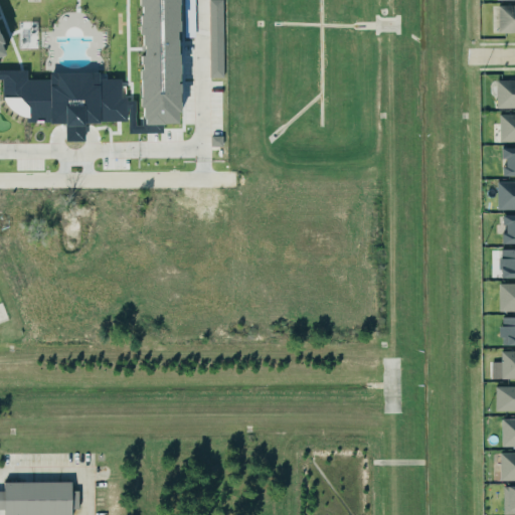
[(0,0),(138,0),(138,8),(141,8),(141,15),(139,15),(139,35),(141,35),(141,46),(143,46),(143,57),(140,56),(139,66),(142,65),(141,70),(139,70),(139,108),(142,108),(142,119),(144,119),(144,125),(177,124),(176,113),(179,113),(178,49),(177,49),(177,46),(179,46),(179,41),(177,41),(176,32),(179,32),(178,0),(0,0),(0,56),(5,55),(0,45),(3,43),(0,36),(0,0)]
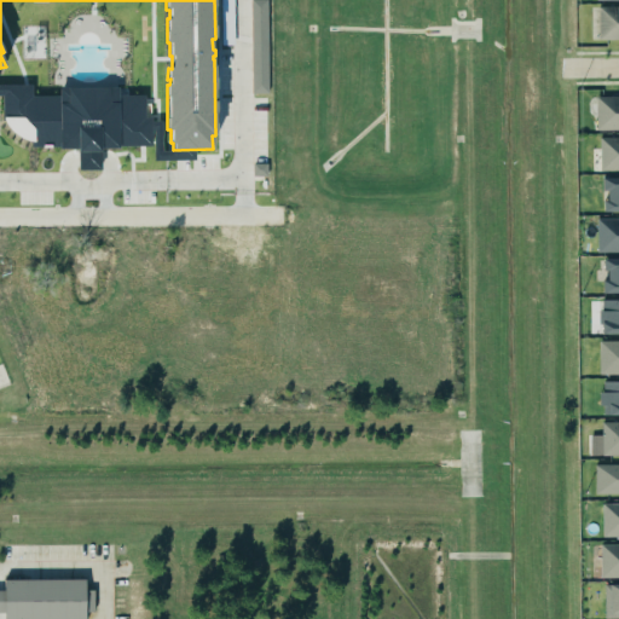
[(0,0),(0,94),(9,94),(9,104),(33,151),(86,149),(87,172),(109,171),(109,150),(157,148),(155,96),(127,97),(127,88),(68,91),(40,105),(40,86),(13,87),(7,76),(28,65),(0,9),(0,0)]
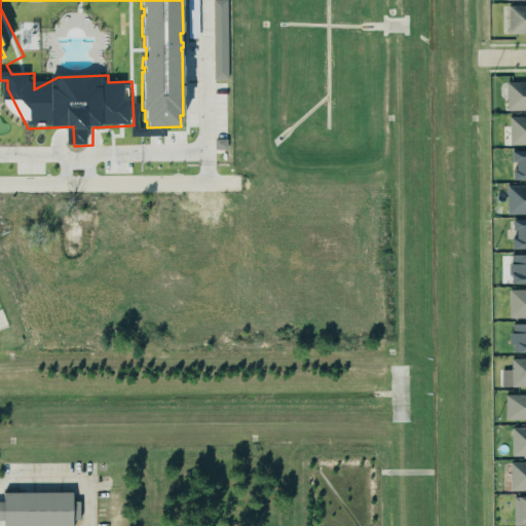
[(214,79),(213,0),(227,0),(227,79),(214,79)]
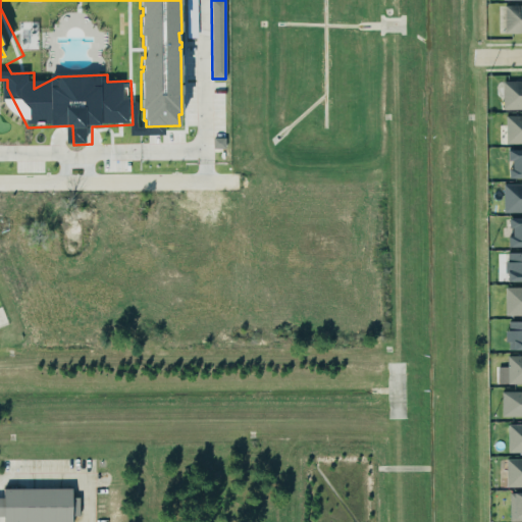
[(521,4),(503,4),(502,33),(521,33),(521,4)]
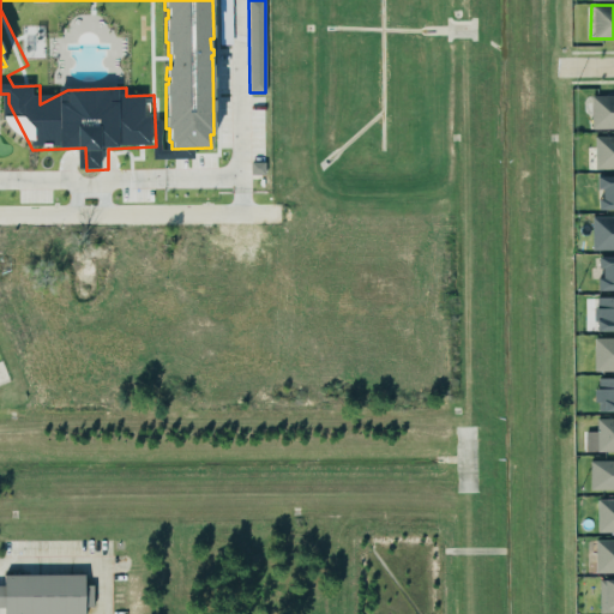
[(589,128),(613,127),(613,95),(589,95),(589,128)]
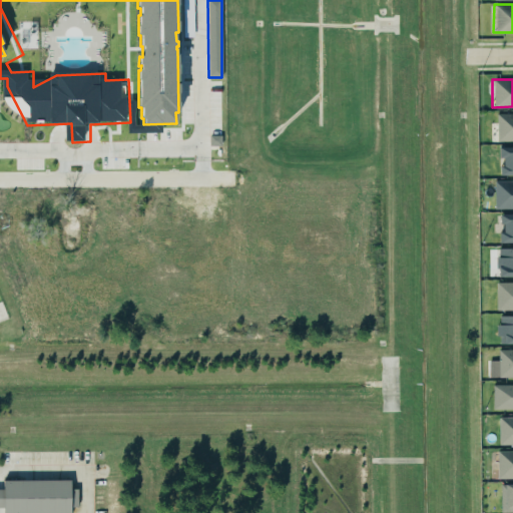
[(495,140),(512,140),(512,113),(495,113),(495,140)]
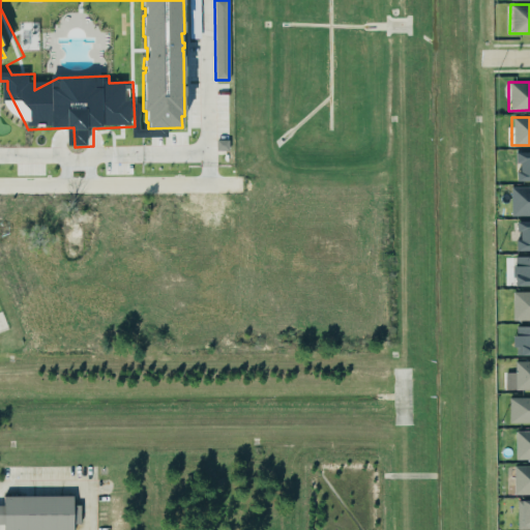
[(233,151),(233,142),(221,142),(221,151),(233,151)]
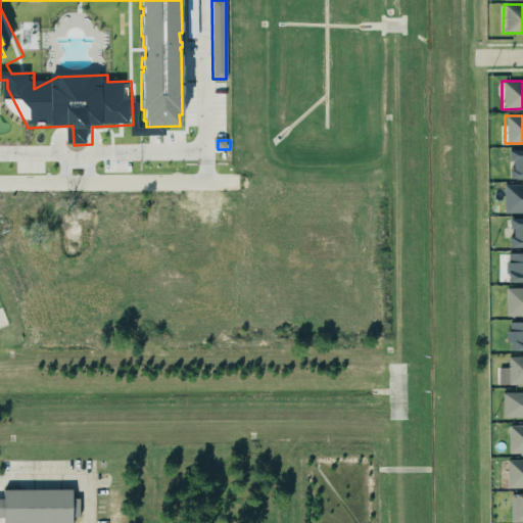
[(522,178),(522,149),(504,150),(504,159),(508,159),(509,169),(505,169),(505,179),(522,178)]
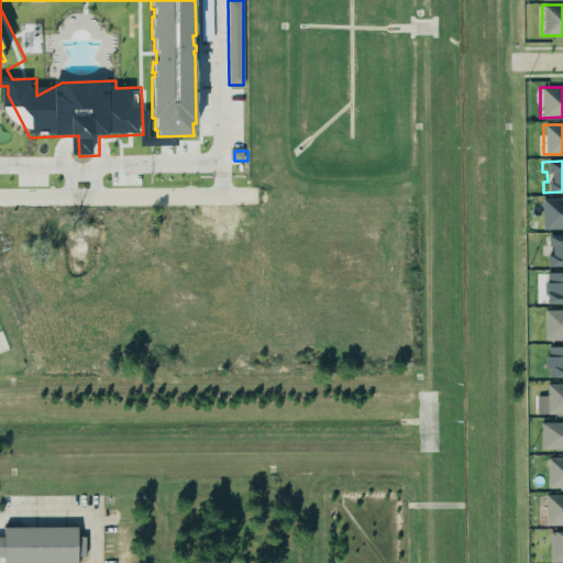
[(541,230),(562,229),(562,198),(541,199),(541,230)]
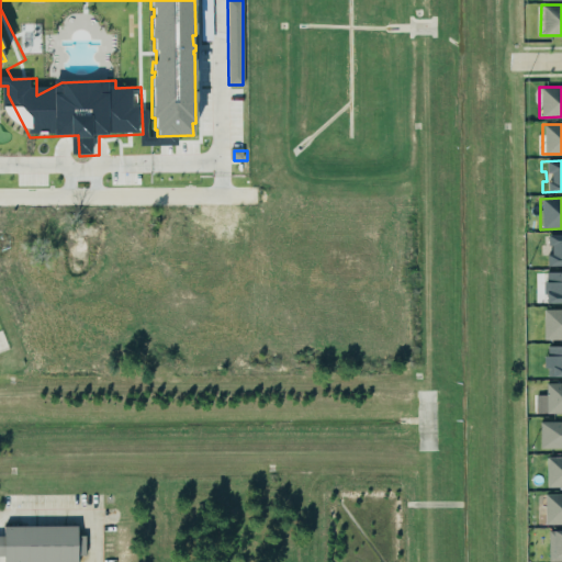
[(561,265),(561,234),(543,235),(543,266),(561,265)]
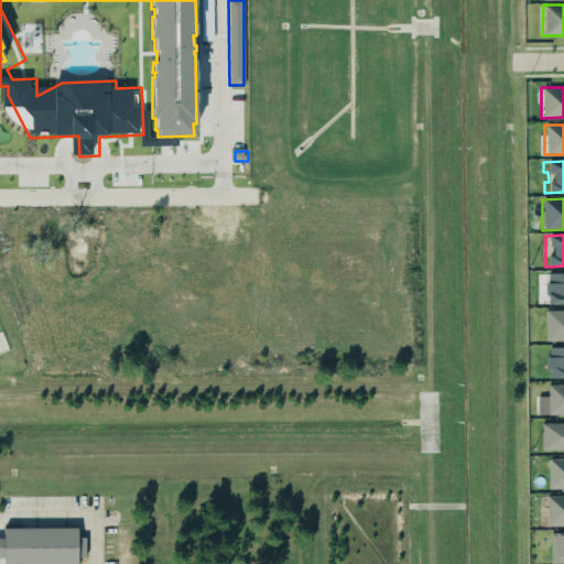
[(563,272),(545,272),(544,303),(563,303),(563,272)]
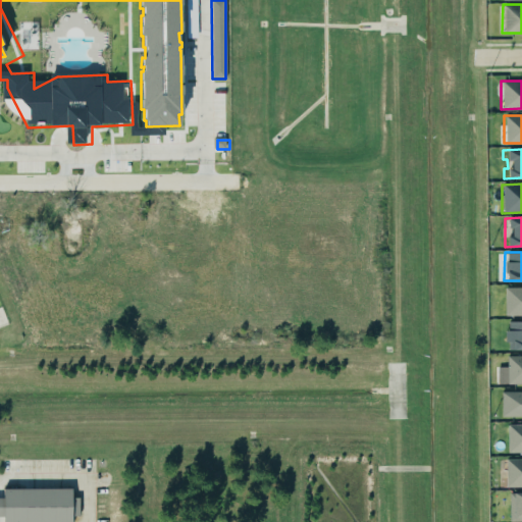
[(521,286),(504,288),(504,316),(521,315),(521,286)]
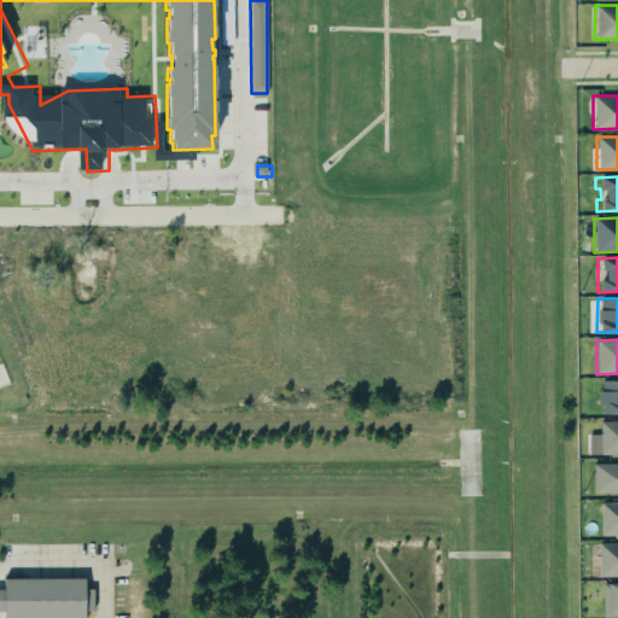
[(599,414),(617,413),(617,379),(598,380),(599,414)]
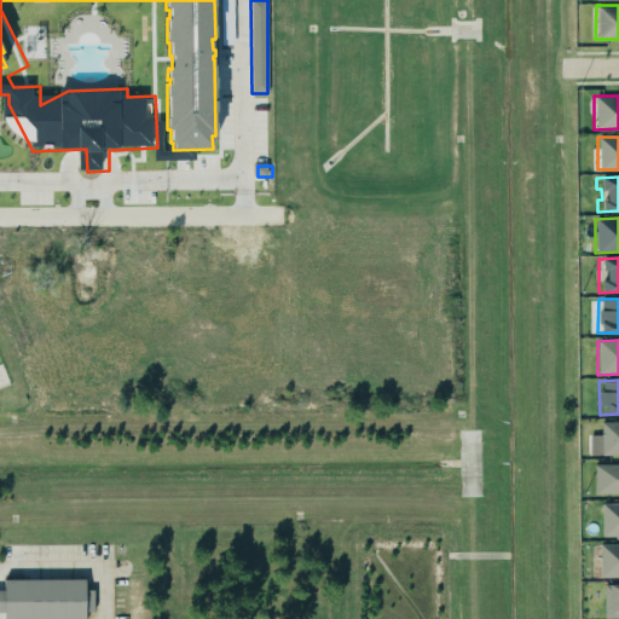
[(601,456),(618,455),(618,421),(601,422),(601,456)]
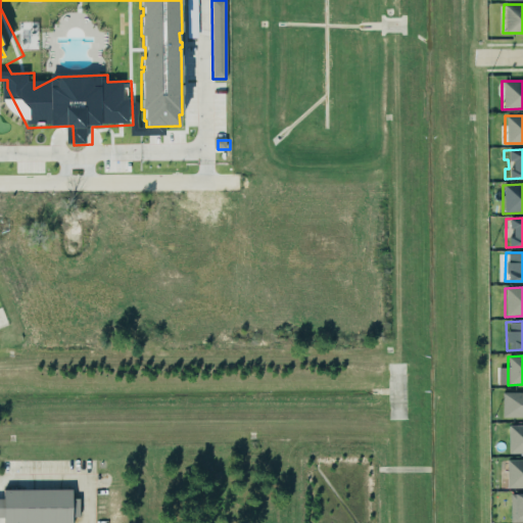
[(501,417),(522,417),(522,392),(502,392),(501,417)]
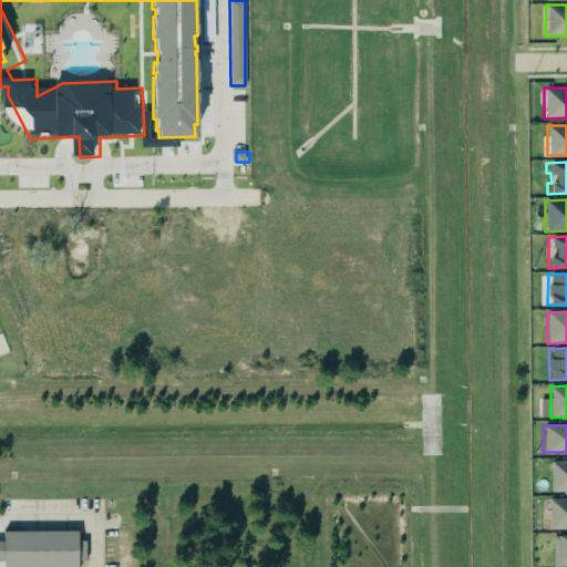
[(566,492),(566,461),(550,461),(550,492),(566,492)]
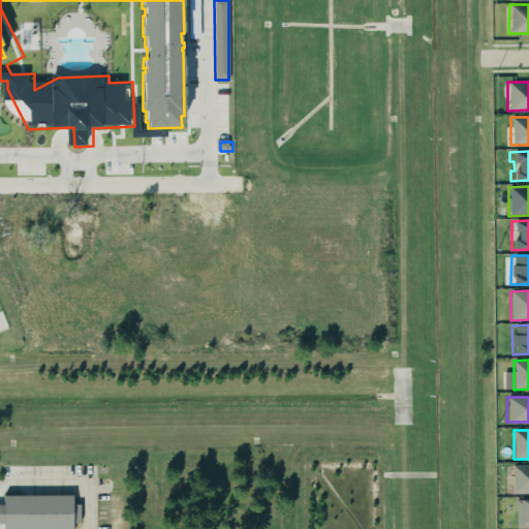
[(528,464),(511,464),(510,493),(528,493),(528,464)]
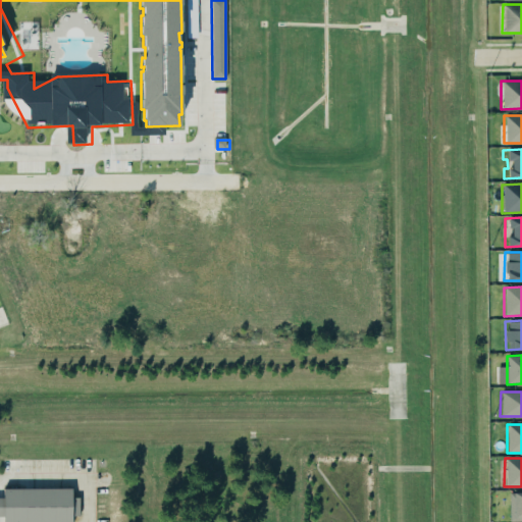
[(3,521),(4,489),(72,490),(71,521),(3,521)]
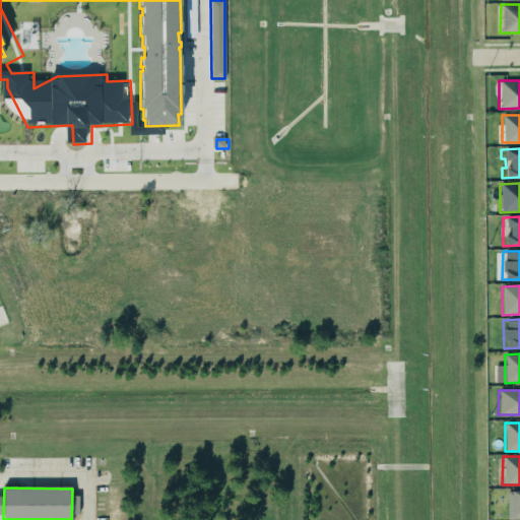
[(506,517),(519,516),(519,491),(506,492),(506,517)]
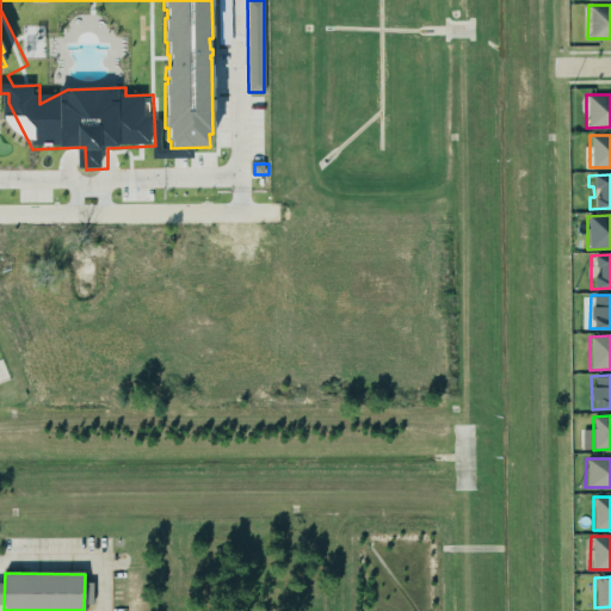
All buildings are outlined.
